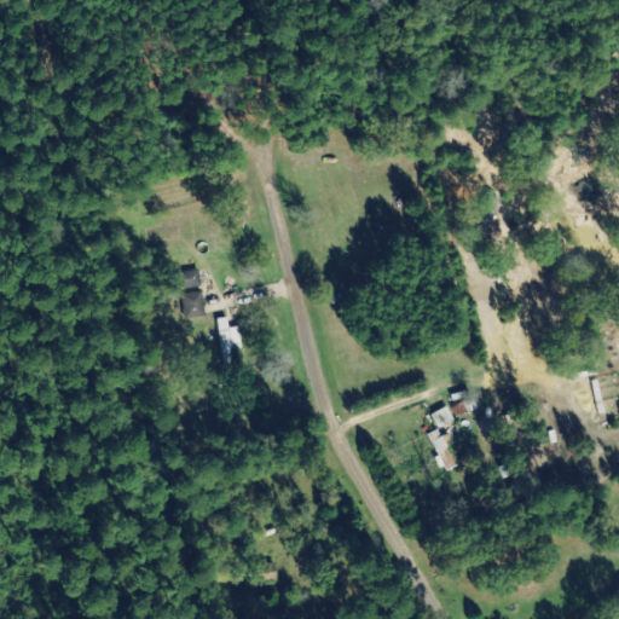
[(185,289),(202,287),(200,272),(191,273),(192,277),(183,277),(185,289)]
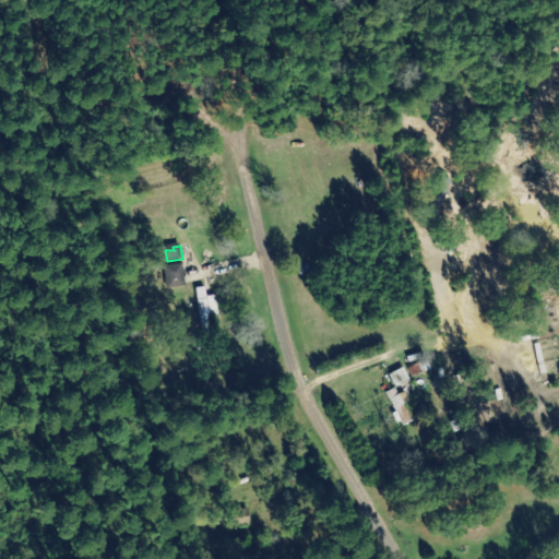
[(188,283),(182,263),(164,269),(170,289),(188,283)]
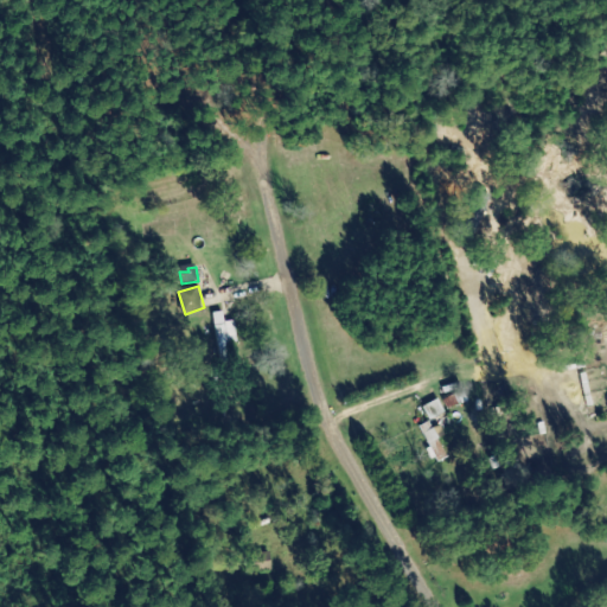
[(223,358),(241,356),(235,321),(227,323),(225,312),(216,314),(223,358)]
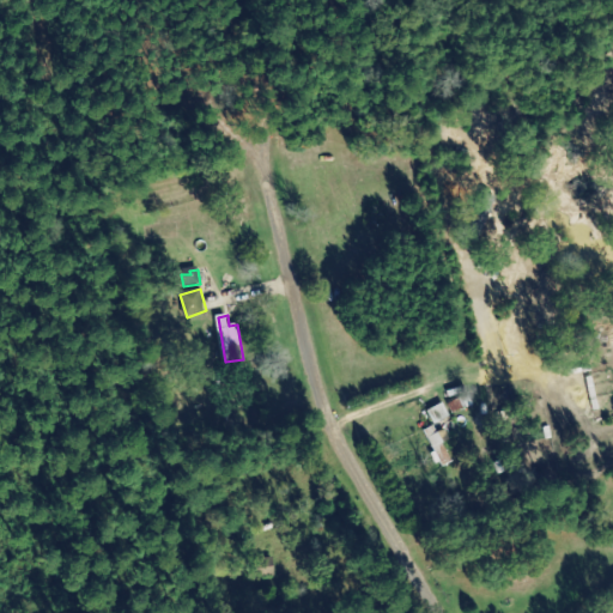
[(429,411),(435,425),(450,417),(444,404),(429,411)]
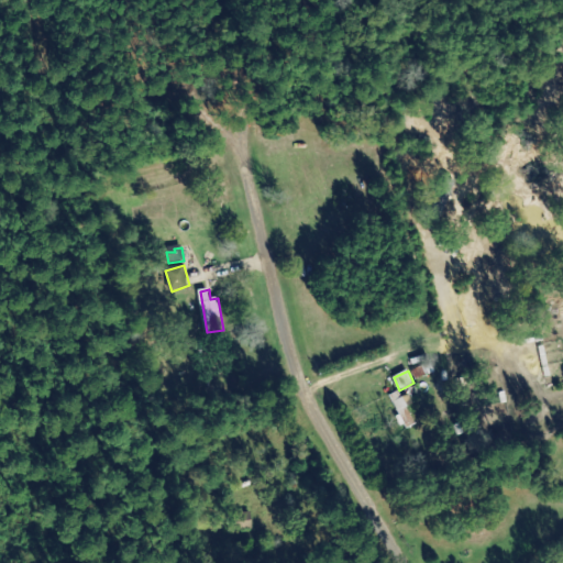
[(414,404),(409,395),(403,398),(399,392),(390,395),(407,429),(416,424),(407,407),(414,404)]
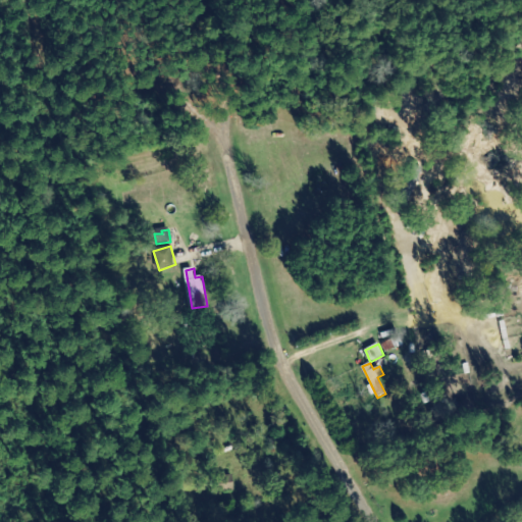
[(238,490),(235,475),(221,477),(223,492),(238,490)]
